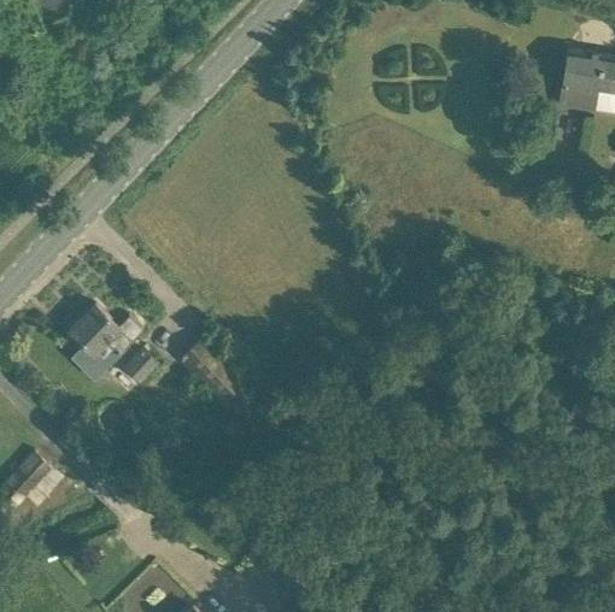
[(28,0),(33,5),(51,22),(71,0),(28,0)]
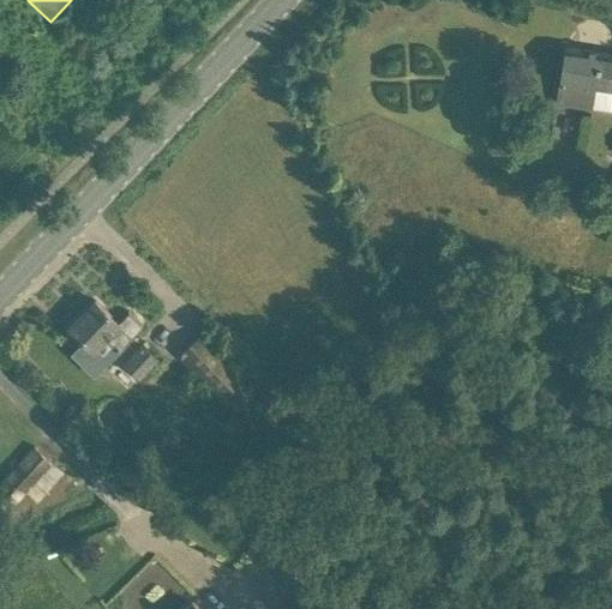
[(611,56),(564,50),(556,107),(589,112),(592,91),(611,94),(611,56)]
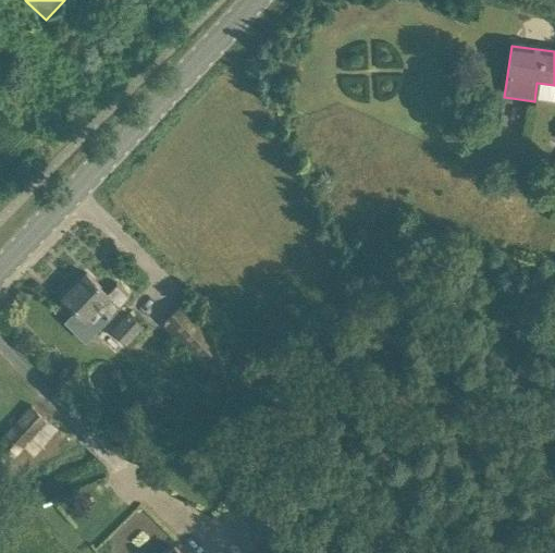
[(62,299),(70,307),(84,320),(95,309),(107,321),(127,298),(115,285),(106,295),(85,275),(62,299)]
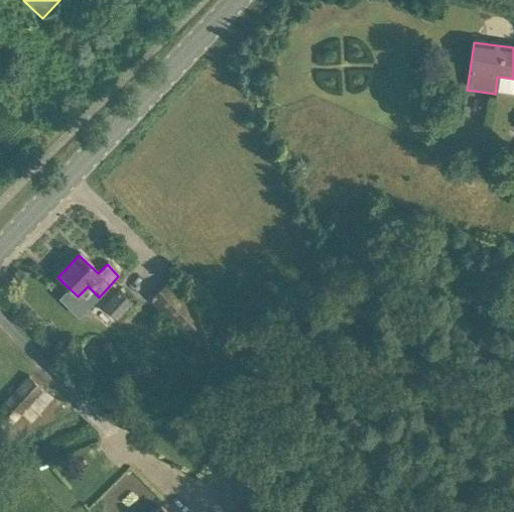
[(169,283),(150,301),(186,338),(205,318),(169,283)]
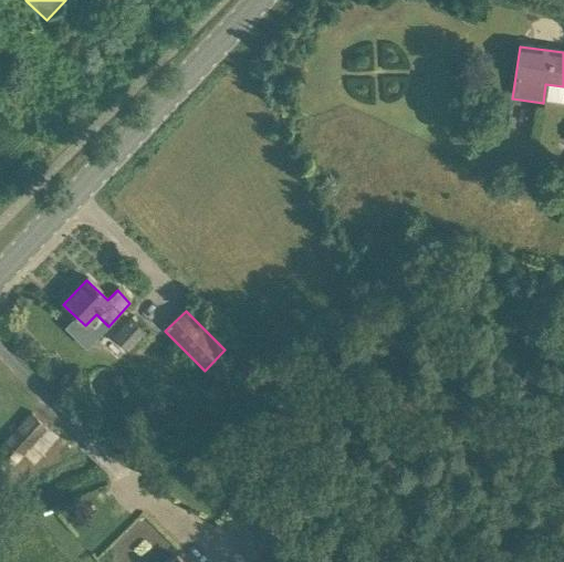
[(129,322),(114,340),(128,352),(144,335),(129,322)]
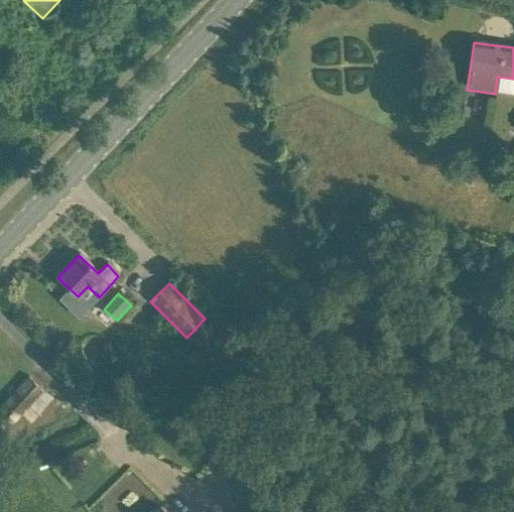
[(13,425),(21,416),(43,391),(28,379),(0,411),(0,415),(13,425)]
